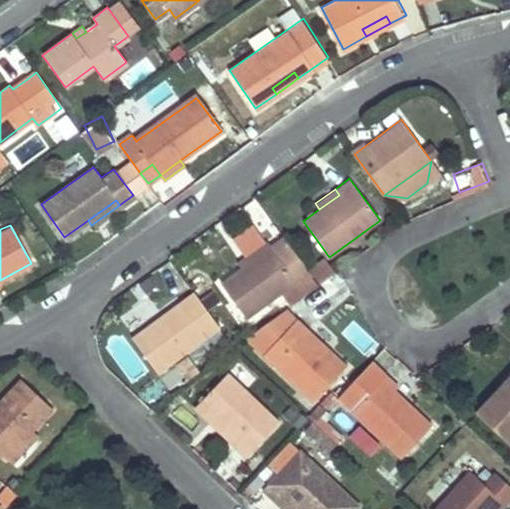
[(240,268),(220,282),(246,318),(281,293),(290,306),(319,284),(283,237),(270,246),(240,268)]
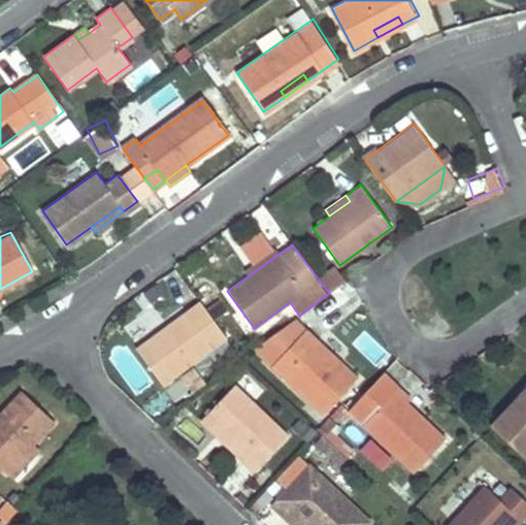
[(248,276),(278,254),(275,249),(243,270),(248,276)]
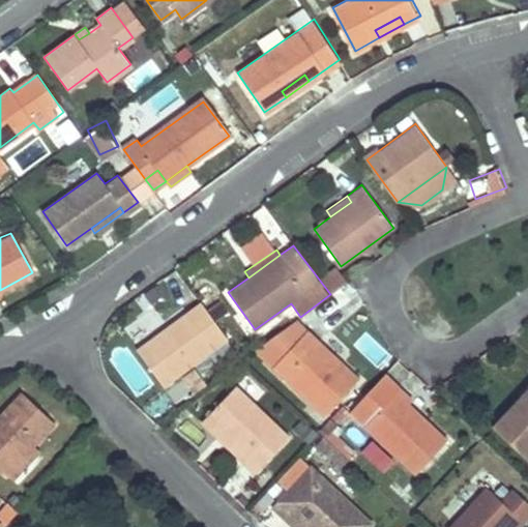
[(332,288),(348,275),(338,262),(322,274),(332,288)]
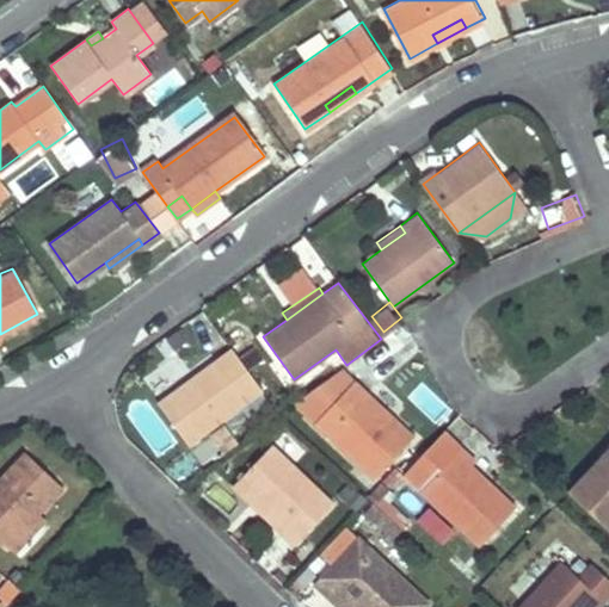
[(231,350),(155,404),(184,443),(259,388),(231,350)]
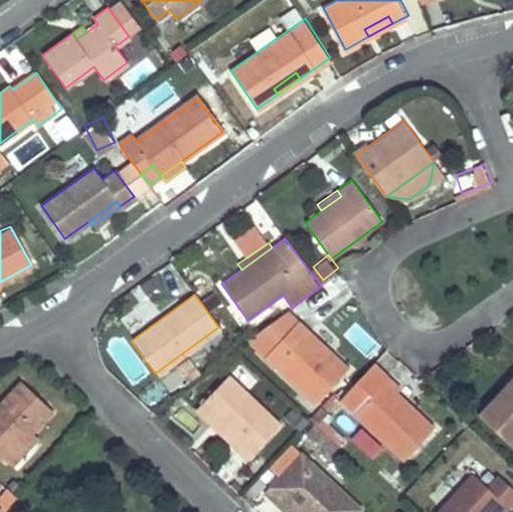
[(298,321),(287,311),(275,320),(287,332),(298,321)]
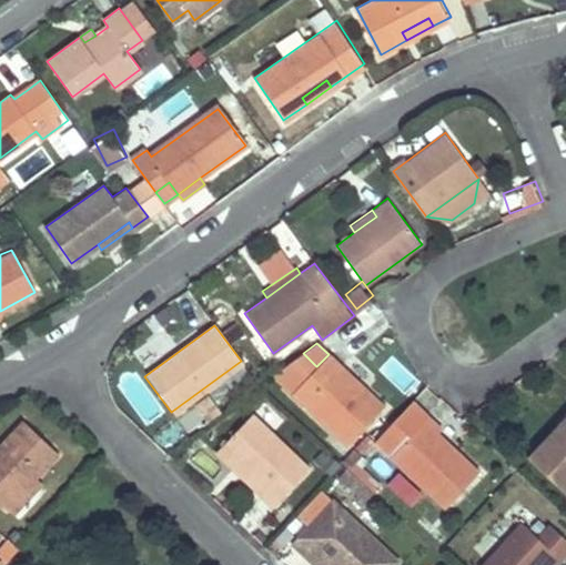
[(303,353),(274,374),(351,445),(386,406),(362,384),(356,391),(336,373),(342,366),(329,354),(316,366),(303,353)]
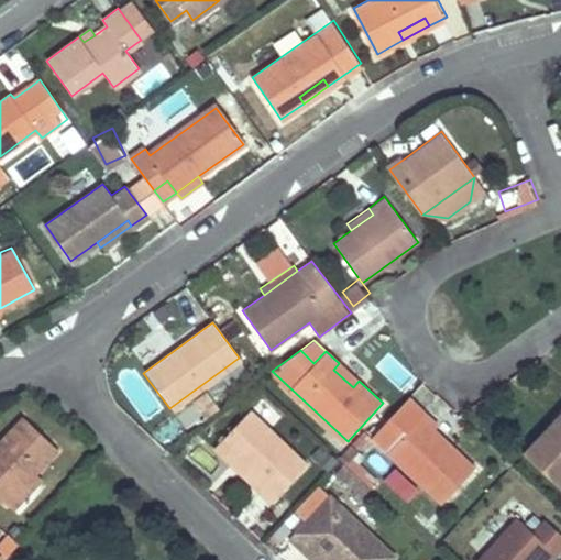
[(359,381),(339,363),(333,370),(353,387),(359,381)]
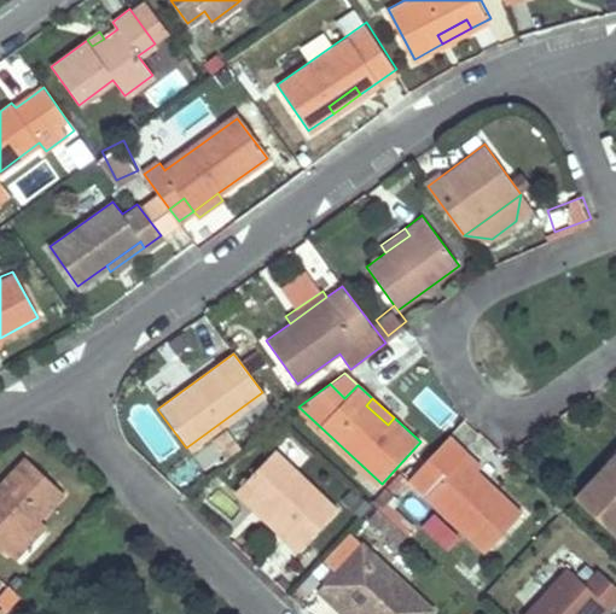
[(274,450),(240,485),(289,531),(284,537),(296,549),(336,507),(274,450)]
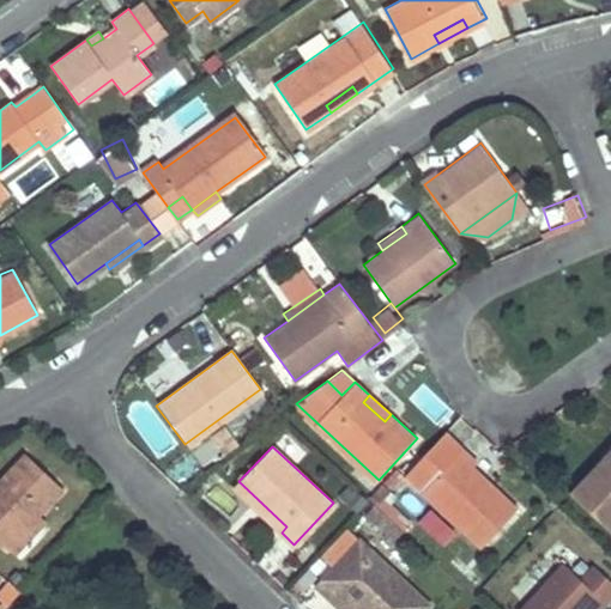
[(610,450),(572,493),(610,530),(610,450)]
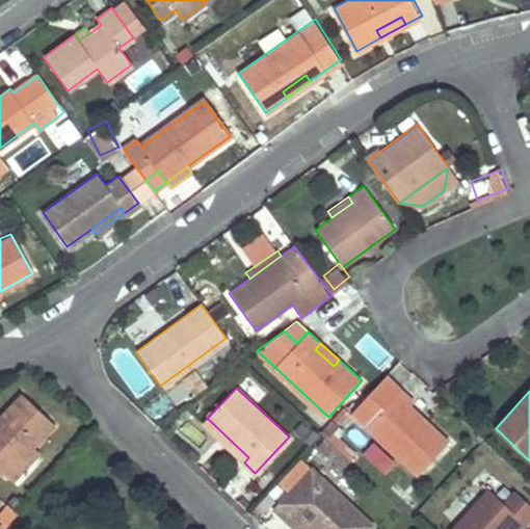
[(0,466),(8,474),(36,445),(57,422),(26,392),(6,413),(10,416),(5,421),(1,418),(0,418),(0,466)]
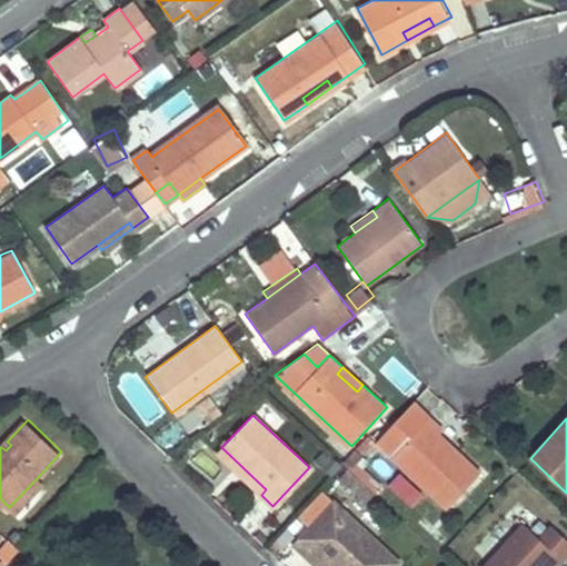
[(428,419),(393,458),(449,510),(480,476),(438,438),(443,433),(428,419)]
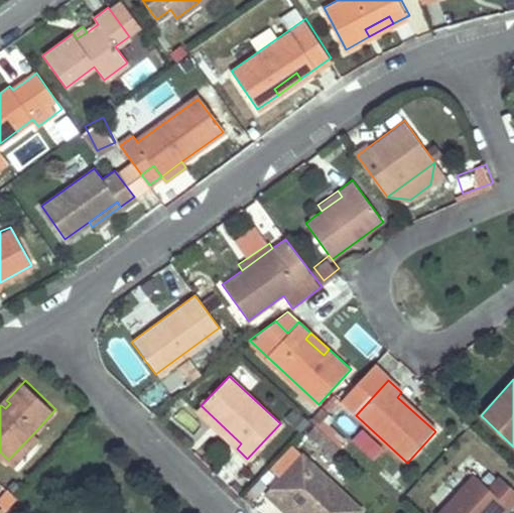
[(6,400),(1,405),(5,408),(10,403),(6,400)]
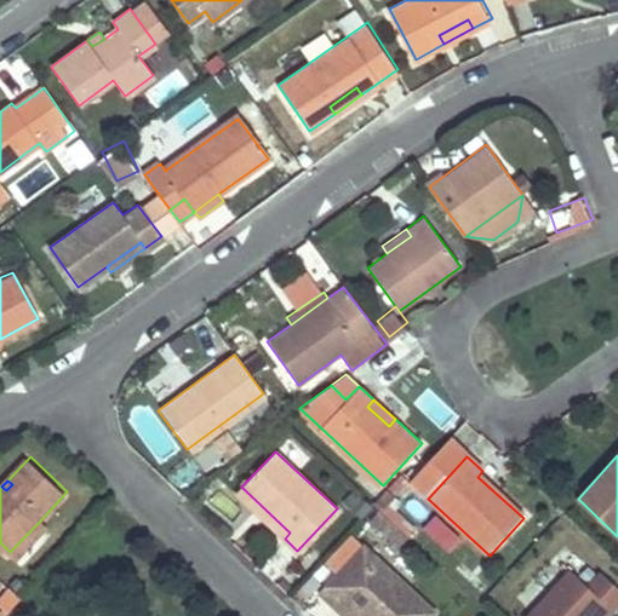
[(222,485),(211,499),(235,517),(245,505),(222,485)]
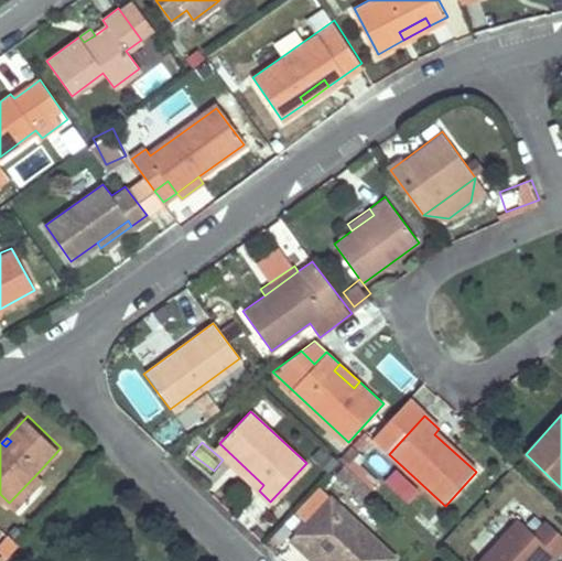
[(263,485),(219,443),(214,450),(259,491),(263,485)]
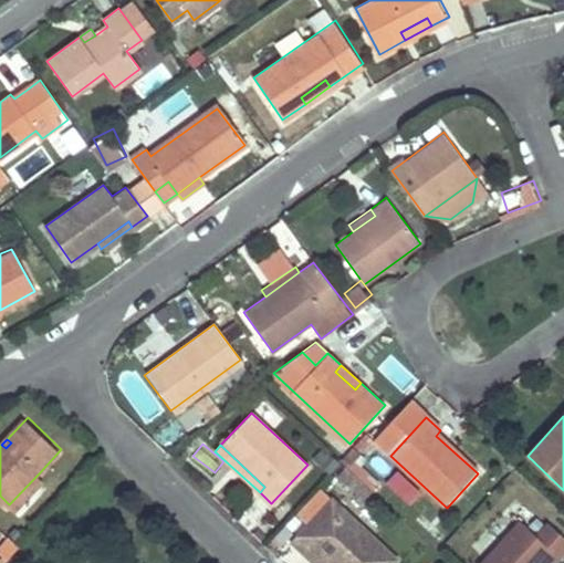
[(366,494),(382,477),(354,454),(338,471),(366,494)]
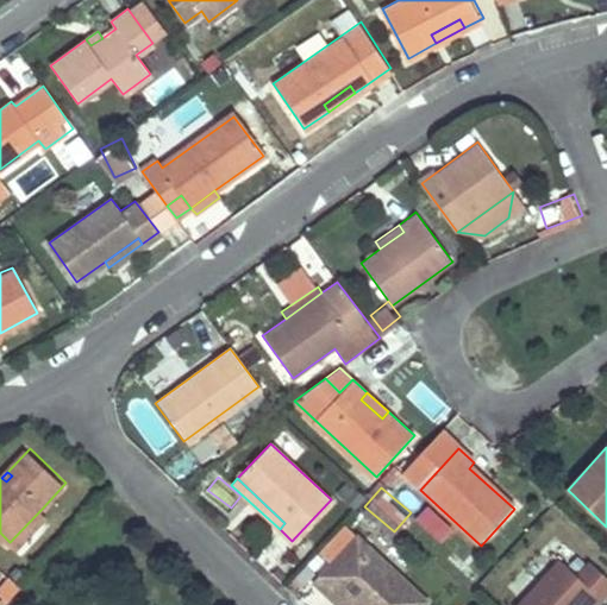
[(42,509),(10,542),(17,549),(49,516),(42,509)]
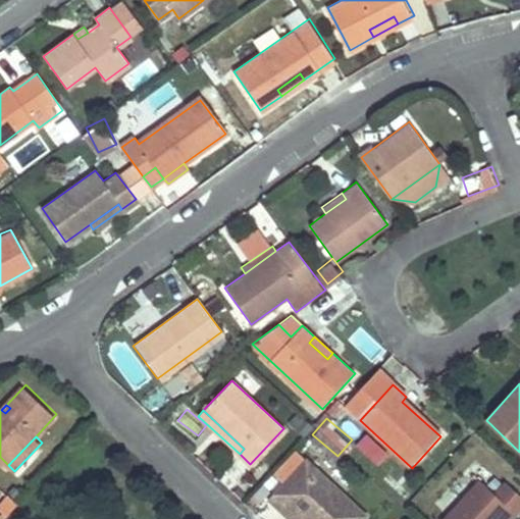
[(306,461),(270,500),(282,511),(289,505),(303,518),(362,518),(366,515),(306,461)]
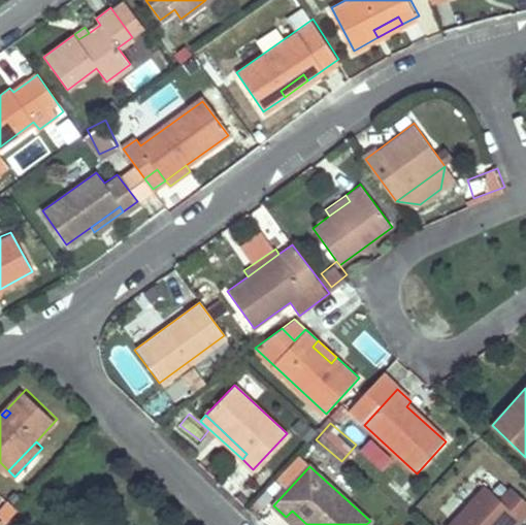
[(488,485),(450,524),(505,524),(515,515),(521,521),(525,515),(525,499),(512,487),(501,498),(488,485)]
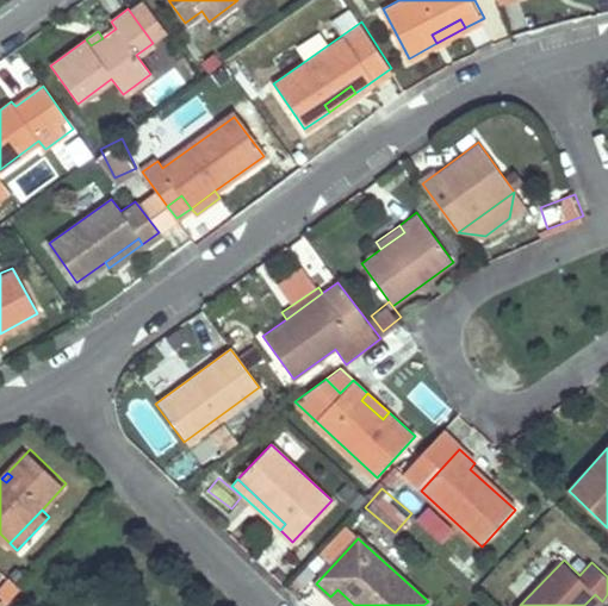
[(354,605),(337,589),(330,597),(340,605),(354,605)]
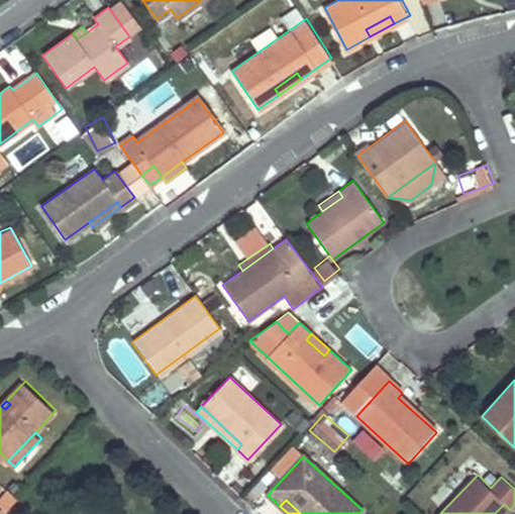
[(504,504),(495,513),(505,513),(510,510),(504,504)]
